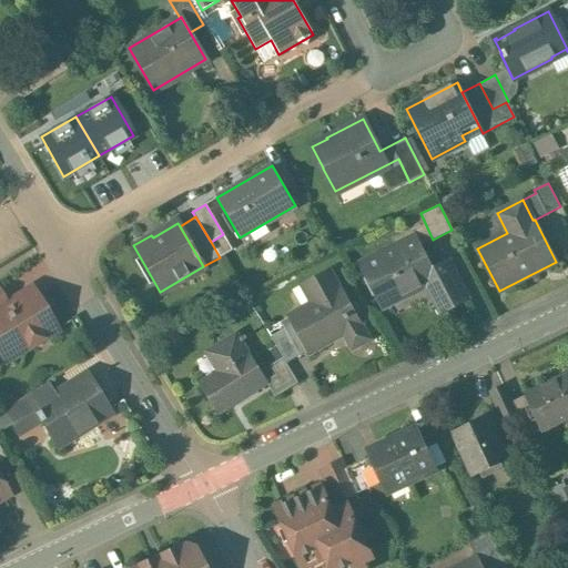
[(412,237),(359,265),(382,308),(432,283),(445,310),(465,300),(446,263),(429,272),(412,237)]
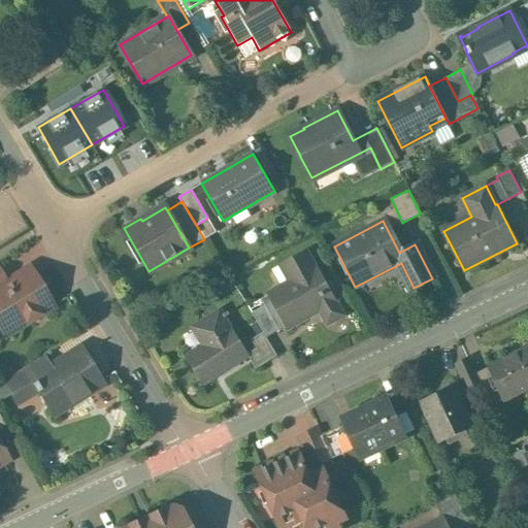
[(315,269),(304,252),(281,264),(291,283),(267,295),(285,327),(318,308),(318,309),(320,308),(333,301),(335,300),(317,268),(315,269)]
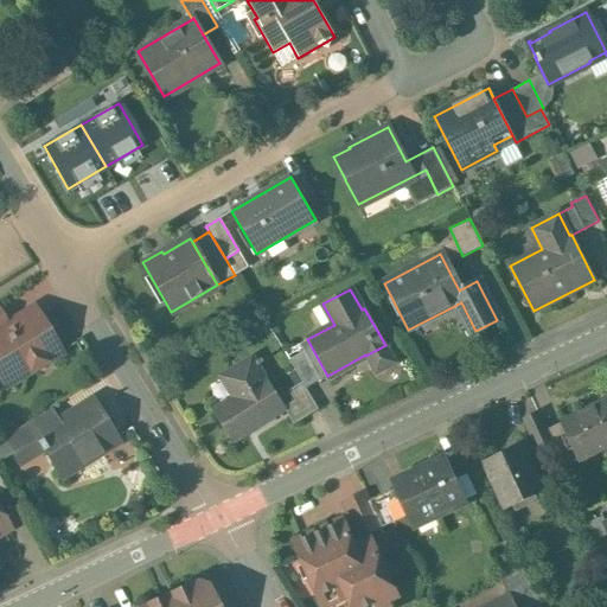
[(6,325),(0,327),(0,360),(4,362),(14,379),(56,353),(45,337),(50,334),(33,308),(6,325)]
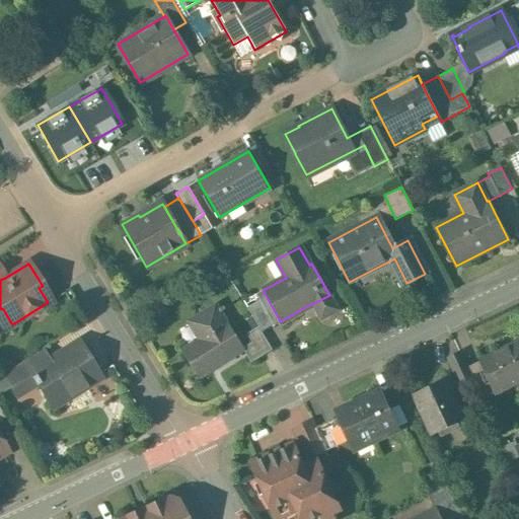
[(327,296),(314,303),(321,317),(336,310),(327,296)]
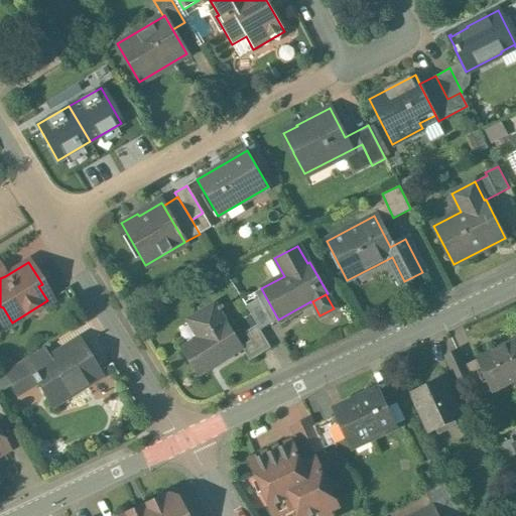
[(258,298),(246,305),(256,325),(259,331),(271,324),(258,298)]
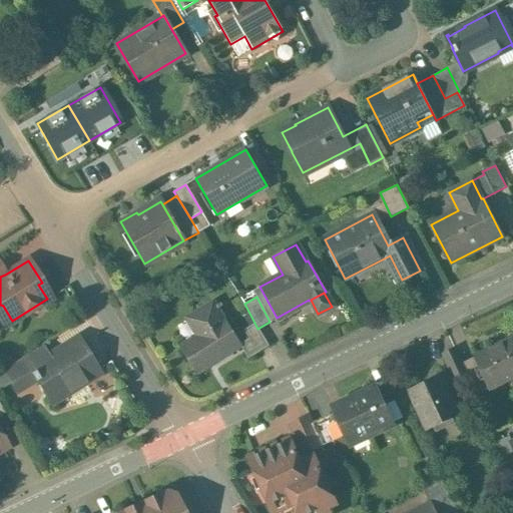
[(213,302),(190,316),(201,333),(179,347),(196,374),(240,346),(239,344),(213,302)]
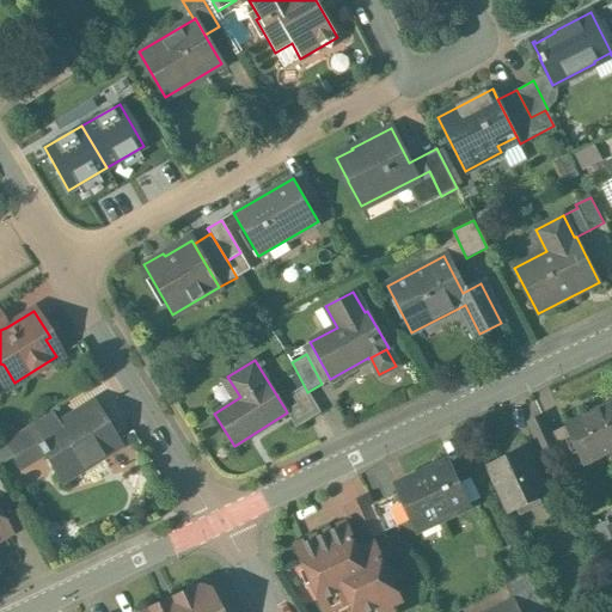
[(304,385),(291,393),(297,404),(286,410),(287,412),(295,427),(320,412),(307,392),(304,385)]
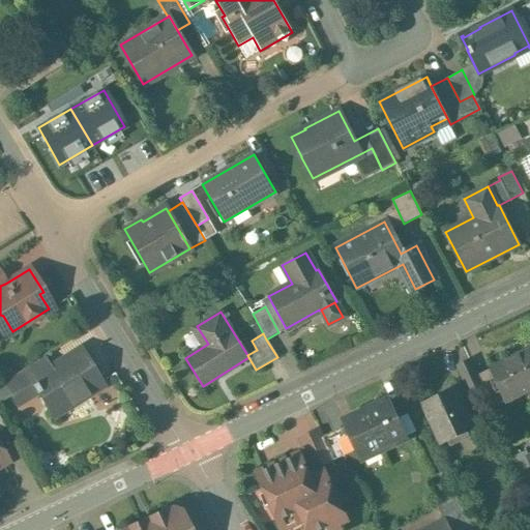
[(529,349),(490,369),(505,402),(529,389),(529,349)]
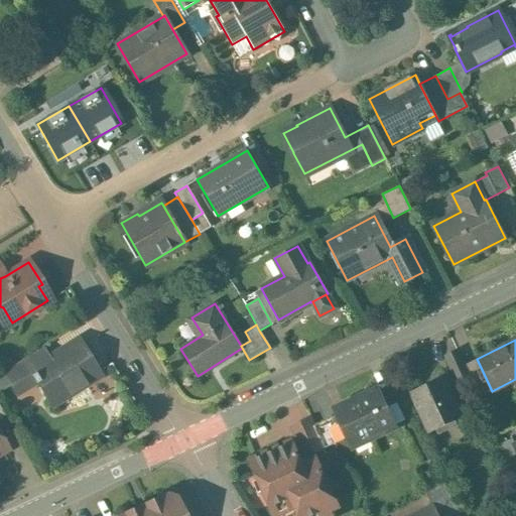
[(78,343),(49,361),(41,348),(3,371),(10,381),(27,371),(34,383),(36,382),(50,405),(68,394),(70,397),(87,387),(85,384),(98,376),(78,343)]
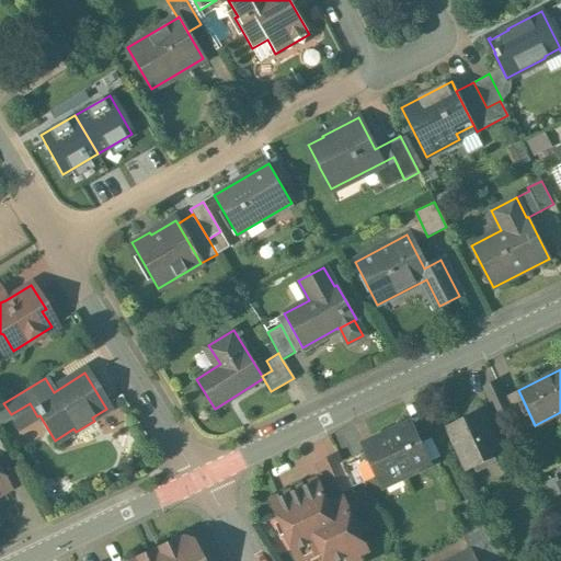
[(496,381),(483,387),(496,415),(510,410),(504,398),(496,381)]
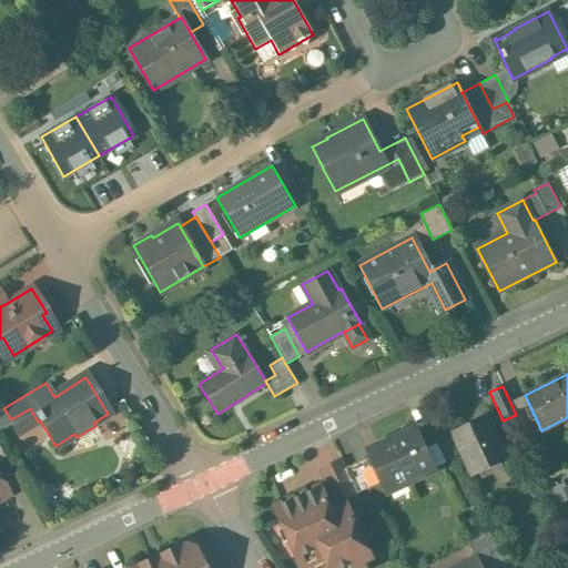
[(541,430),(525,395),(510,403),(516,415),(531,448),(533,449),(546,443),(541,430)]
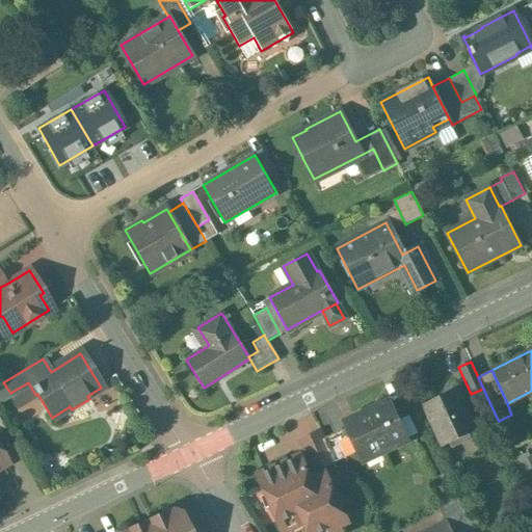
[(454,388),(421,404),(441,446),(475,429),(454,388)]
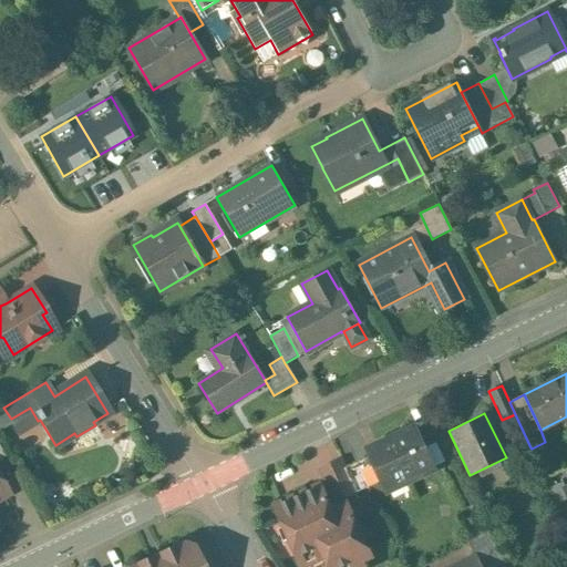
[(416,426),(364,451),(367,457),(379,482),(382,491),(435,466),(416,426)]
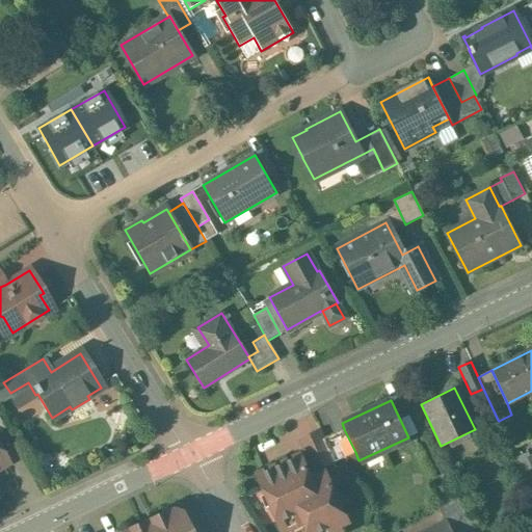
[(344,429),(323,439),(334,462),(355,452),(344,429)]
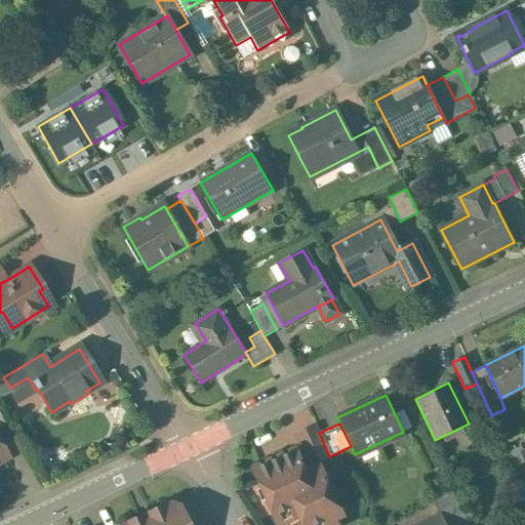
[(307,474),(296,450),(254,470),(277,517),(277,518),(280,524),(300,516),(304,524),(321,524),(342,515),(320,468),(307,474)]
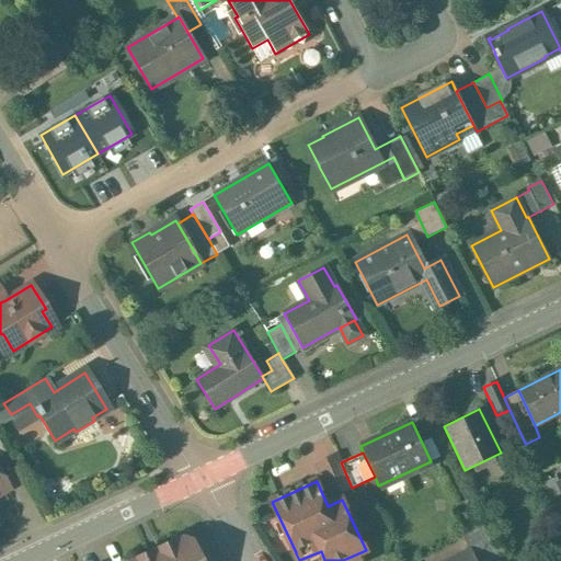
[(483,528),(464,538),(471,553),(473,552),(478,560),(497,560),(500,560),(483,528)]
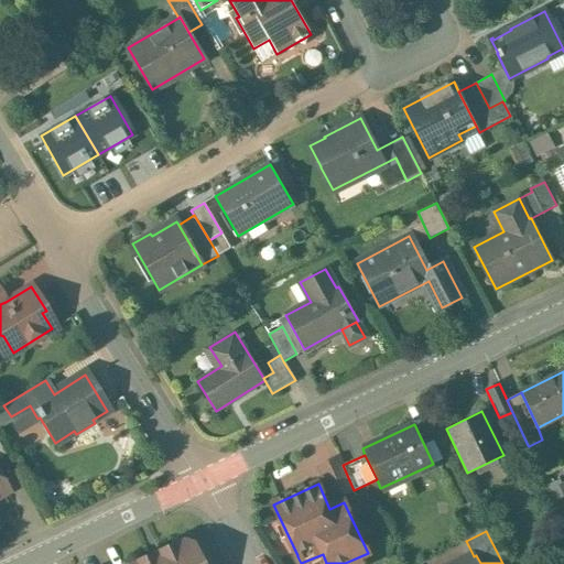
[(159,553),(151,556),(149,553),(134,560),(136,563),(134,563),(199,563),(191,544),(183,541),(173,546),(171,542),(156,549),(159,553)]
